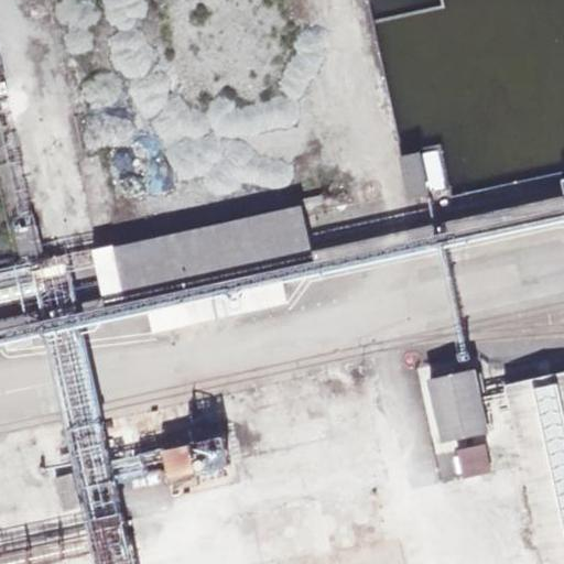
[(431,195),(421,152),(399,156),(408,199),(431,195)]
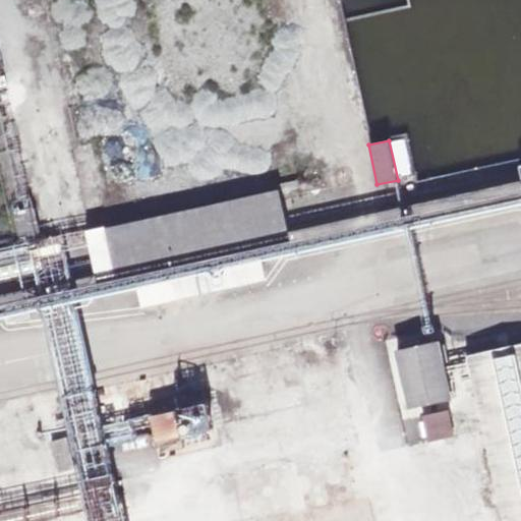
[(259,247),(291,241),(281,197),(107,236),(116,279),(134,275),(141,307),(267,280),(259,247)]
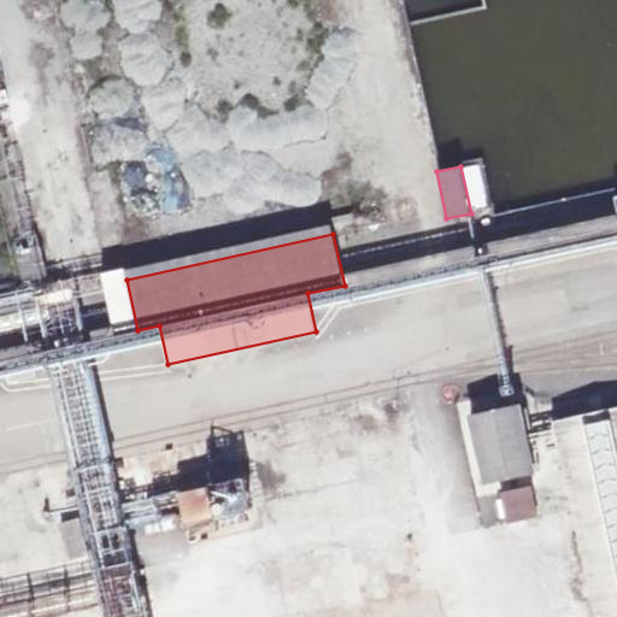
[(50,283),(39,235),(25,238),(17,240),(25,282),(37,278),(39,286),(50,283)]
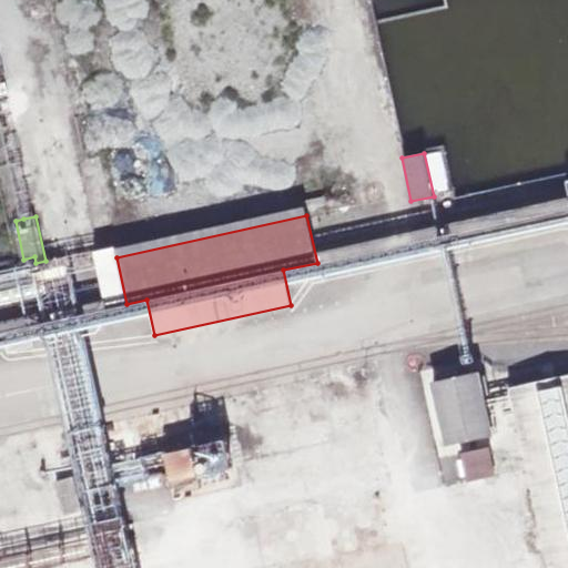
[(36,263),(34,256),(23,260),(28,279),(39,276),(36,263)]
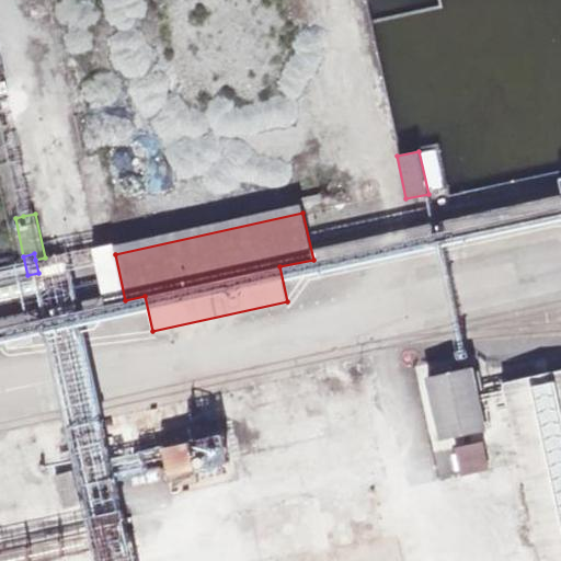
[(488,431),(473,366),(424,378),(439,442),(488,431)]
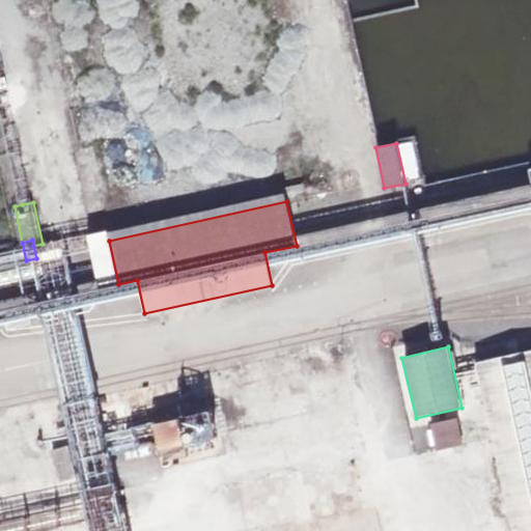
[(530,530),(530,350),(475,363),(512,530),(530,530)]
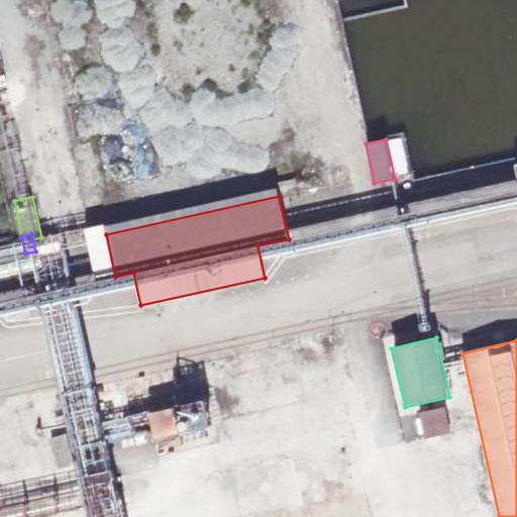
[(153,447),(210,438),(205,403),(148,412),(153,447)]
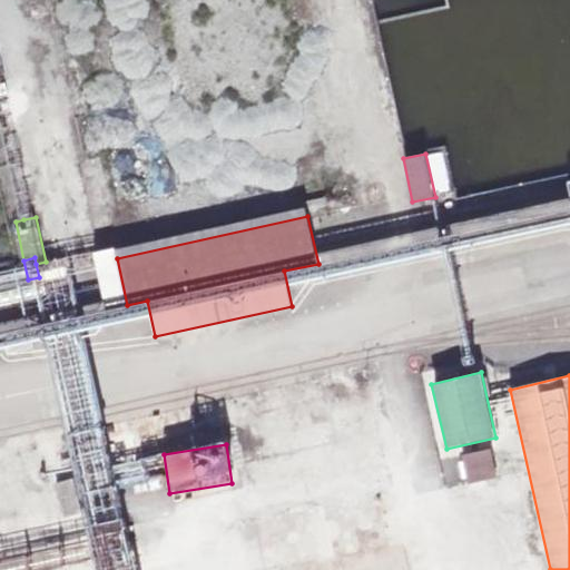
[(497,477),(490,450),(463,455),(469,482),(497,477)]
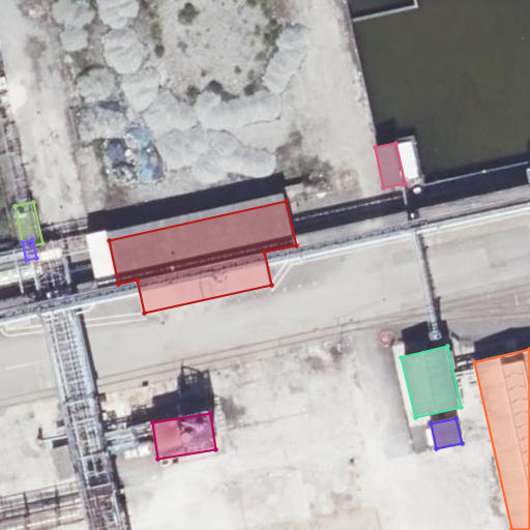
[(79,475),(72,445),(57,448),(64,479),(79,475)]
